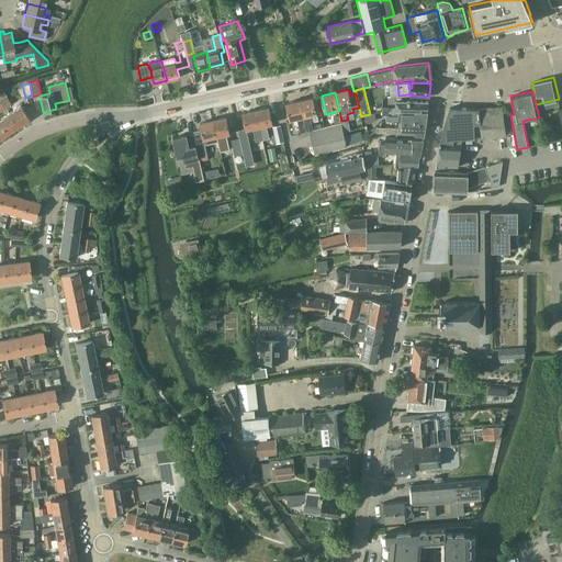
[(313,97),(300,100),(307,131),(322,127),(321,123),(313,125),(311,115),(317,113),(313,97)]
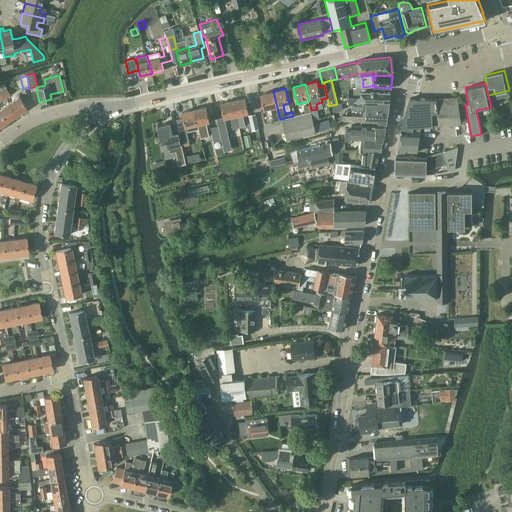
[(7,90),(2,94),(5,98),(8,103),(16,115),(27,108),(19,96),(13,99),(7,90)]
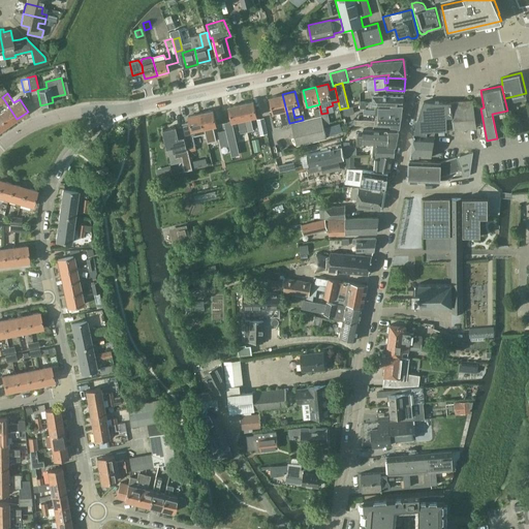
[(283,124),(289,123),(282,94),(270,97),(274,113),(280,112),(283,124)]
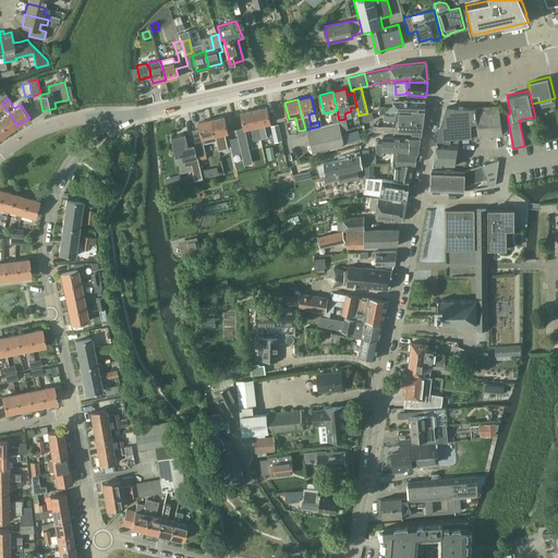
[(392,108),(392,109),(425,110),(426,100),(392,100),(392,108)]
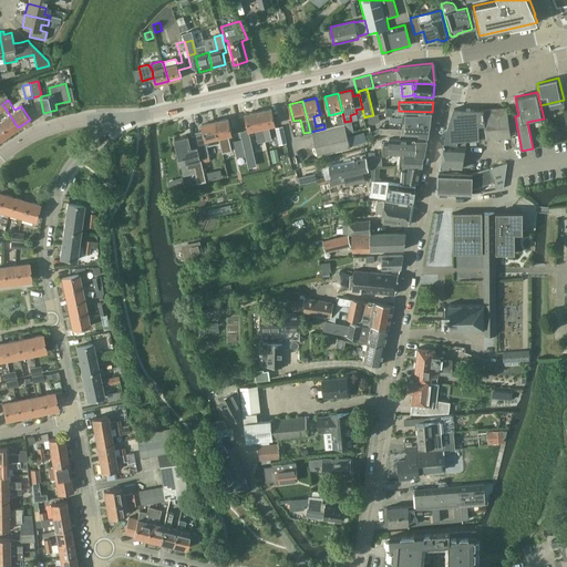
[(271,107),(258,111),(265,140),(265,141),(272,140),(269,126),(276,124),(271,107)]
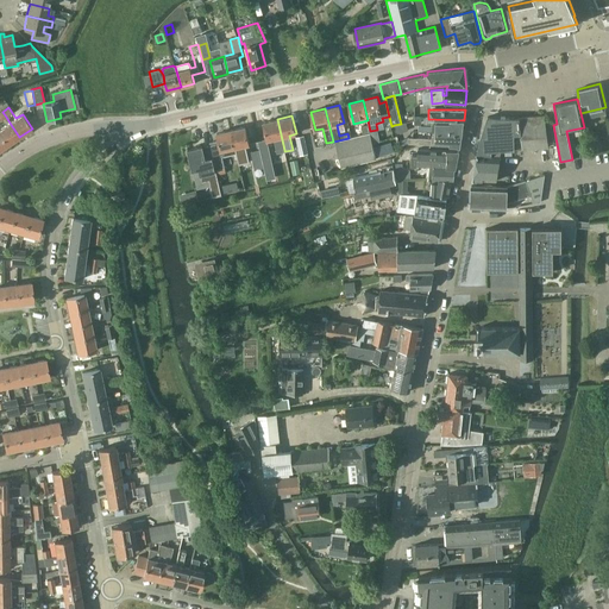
[(483,132),(478,149),(493,150),(522,148),(548,146),(548,142),(553,142),(551,117),(545,118),(545,115),(515,118),(488,118),(487,123),(488,124),(488,135),(483,132)]
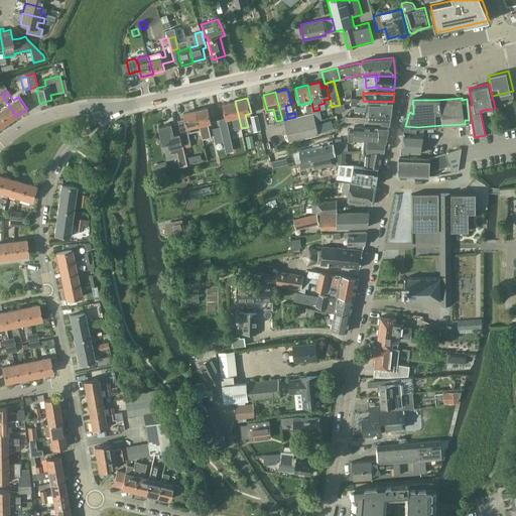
[(367,106),(366,111),(391,112),(393,102),(363,101),(363,100),(352,99),(352,106),(367,106)]
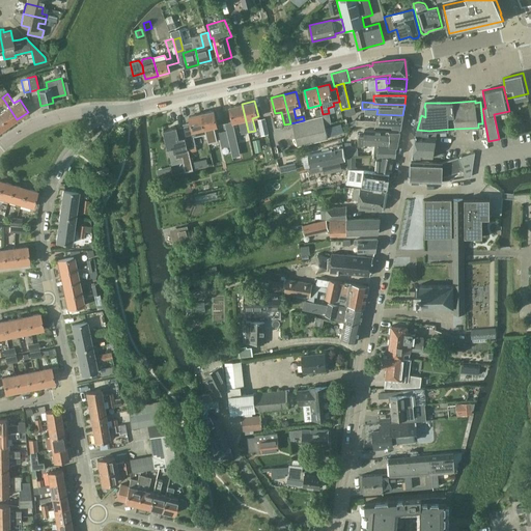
[(243,133),(248,131),(242,104),(229,107),(233,122),(241,120),(242,127),(241,127),(243,133)]
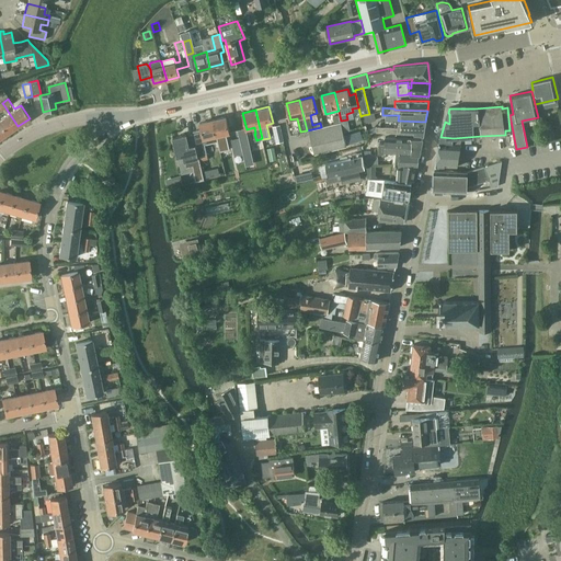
[(9,113),(0,118),(0,124),(7,134),(18,126),(9,113)]
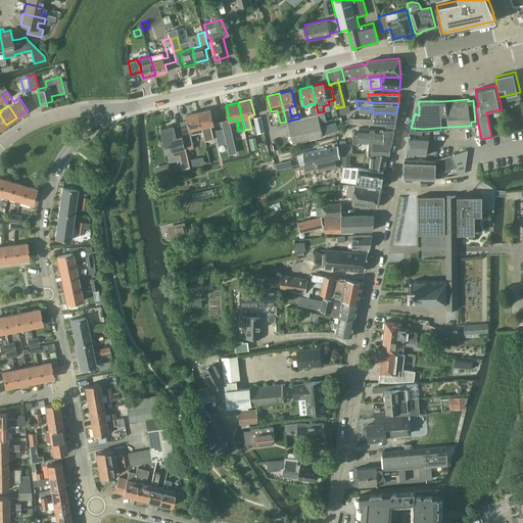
[(344,106),(338,107),(340,114),(350,111),(348,105),(344,106)]
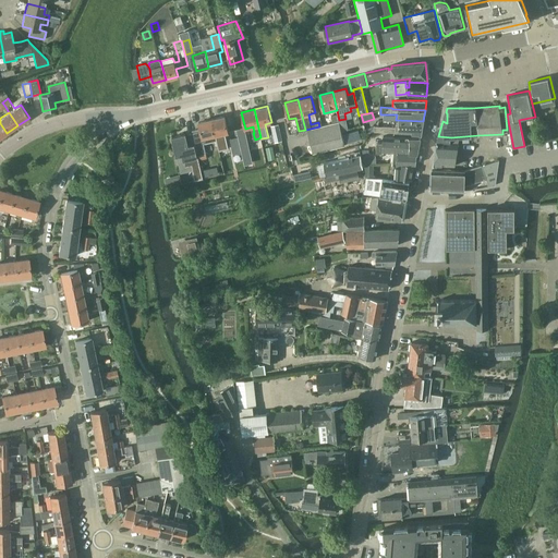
[(225,116),(211,119),(217,142),(219,148),(226,147),(222,134),(229,132),(225,116)]
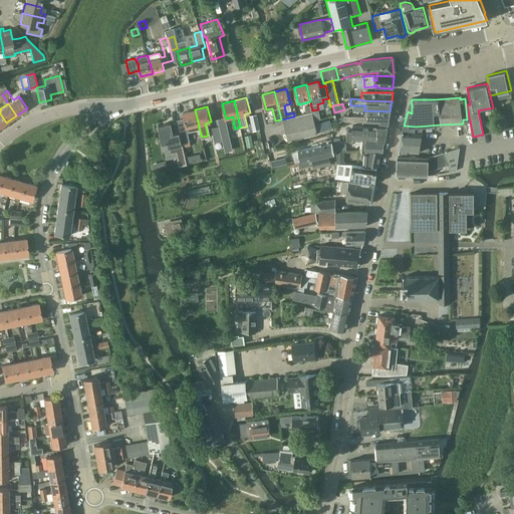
[(185,117),(177,119),(183,144),(184,148),(191,146),(190,143),(188,133),(200,131),(195,109),(183,112),(185,117)]
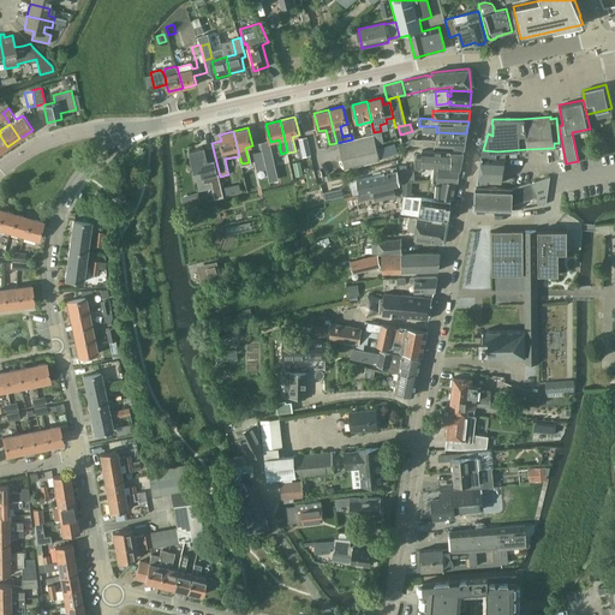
[(463,147),(465,148),(466,133),(436,132),(436,139),(413,138),(402,143),(405,148),(411,144),(463,147)]
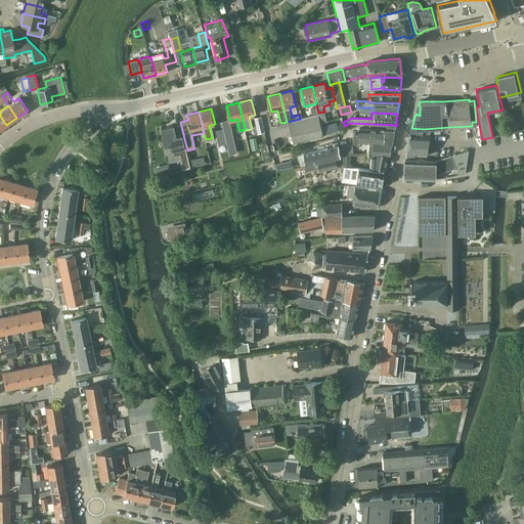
[(509,133),(519,131),(515,113),(505,115),(509,133)]
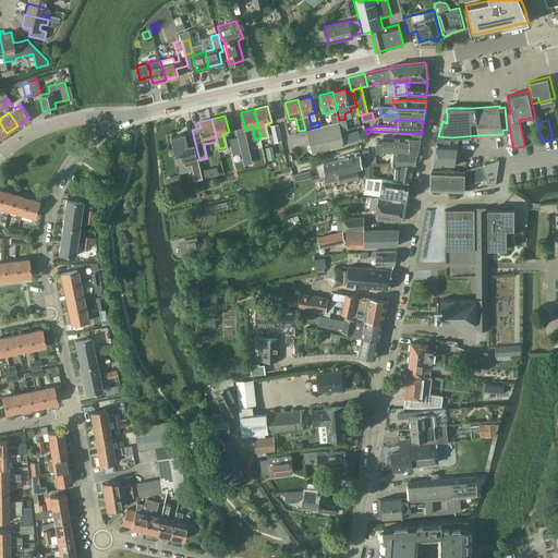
[(344,143),(342,134),(339,122),(307,130),(313,154),(344,145),(344,143)]
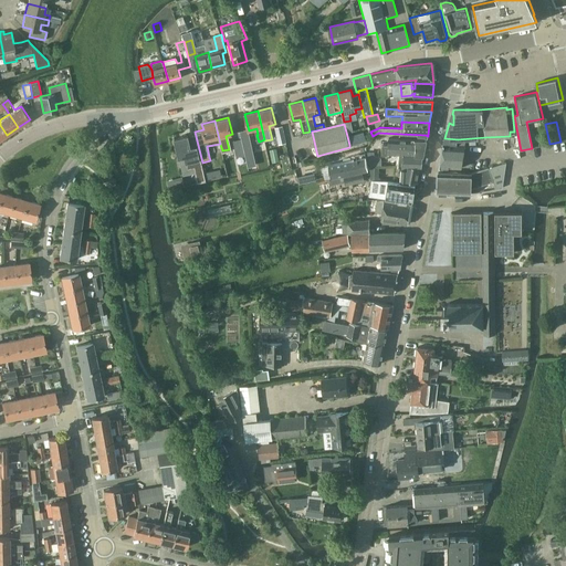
[(279,145),(286,143),(282,126),(275,127),(279,145)]
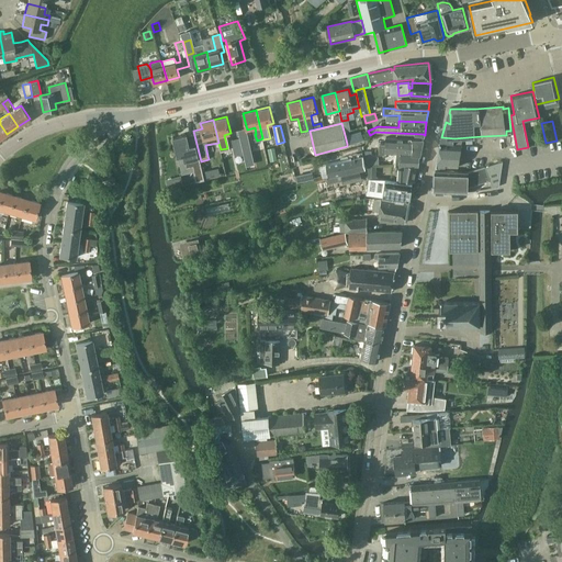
[(360,131),(345,135),(347,144),(362,138),(360,131)]
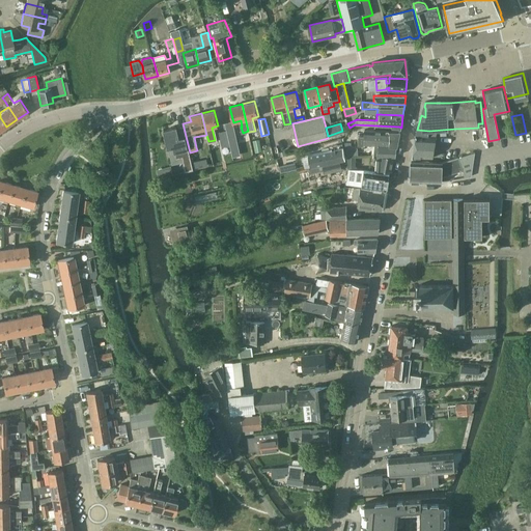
[(226,127),(227,130),(230,146),(238,145),(232,126),(226,127)]
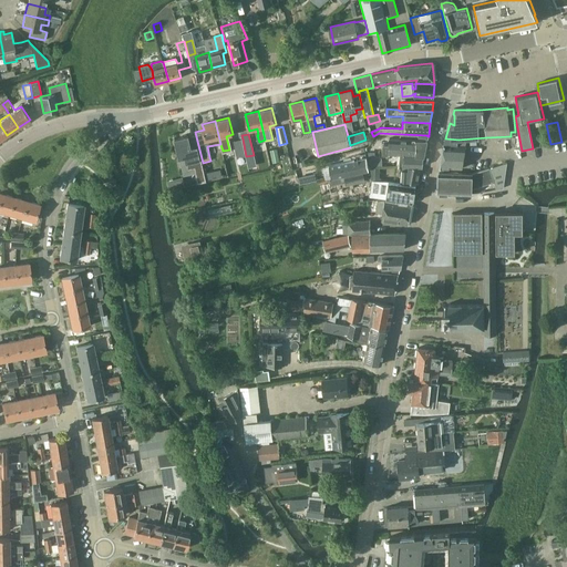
[(179,145),(177,146),(181,157),(185,156),(188,169),(194,167),(195,172),(197,183),(206,181),(204,174),(200,160),(198,147),(192,148),(188,135),(178,138),(179,145)]
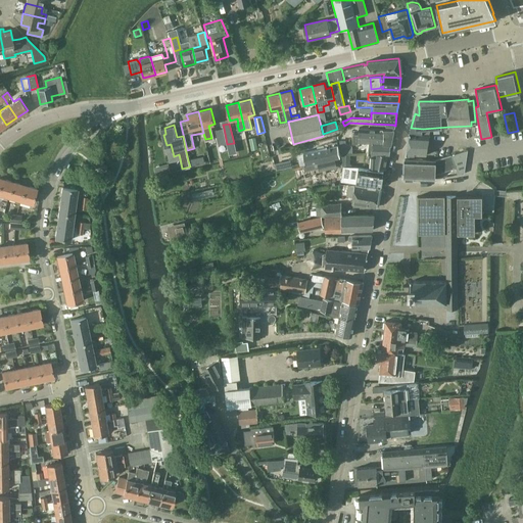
[(359,141),(372,142),(390,143),(392,143),(392,142),(390,138),(391,135),(394,132),(394,129),(384,129),(384,128),(359,127),(359,134),(353,133),(353,142),(359,142),(359,141)]
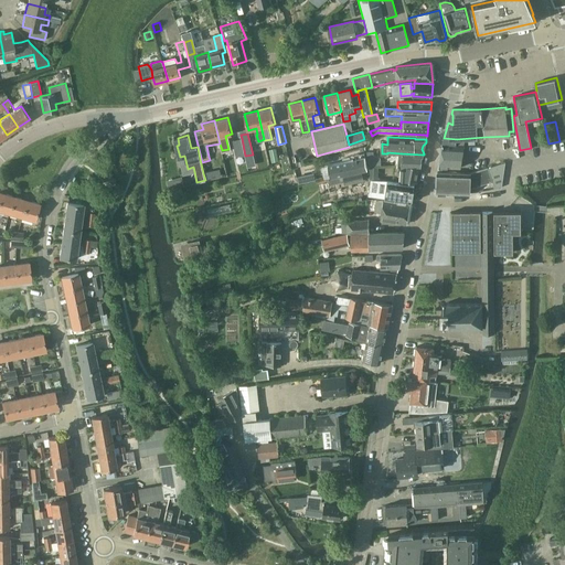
[(236,158),(245,156),(242,138),(233,140),(236,158)]
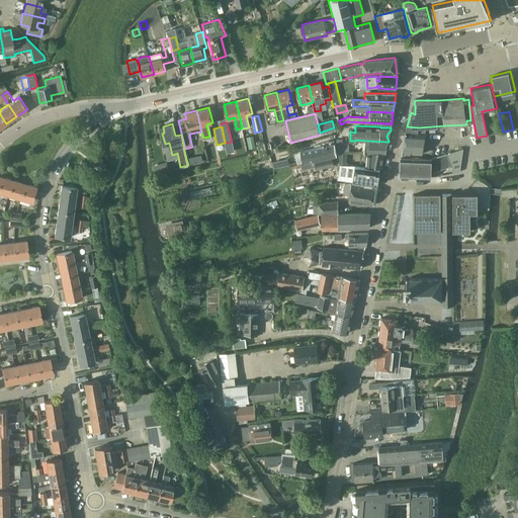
[(418,133),(419,127),(407,126),(402,153),(411,153),(410,154),(422,154),(426,133),(418,133)]
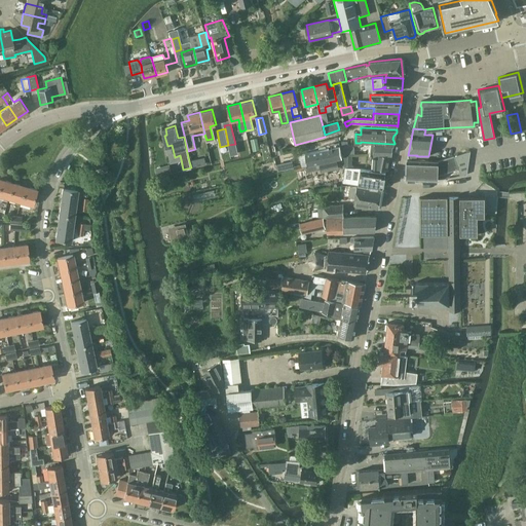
[(246,143),(239,144),(241,155),(248,154),(246,143)]
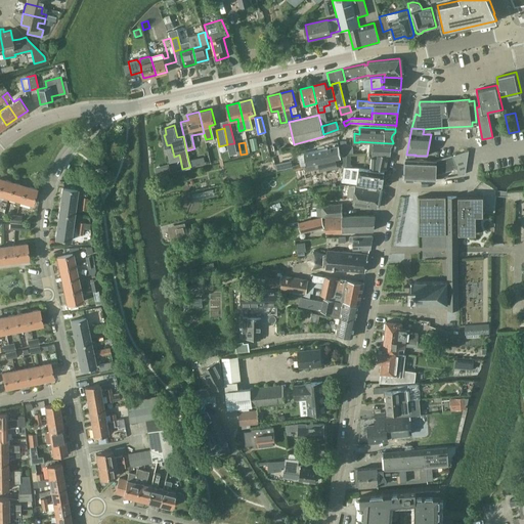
[(367,153),(373,154),(389,155),(391,155),(391,143),(373,142),(373,145),(367,145),(367,153)]
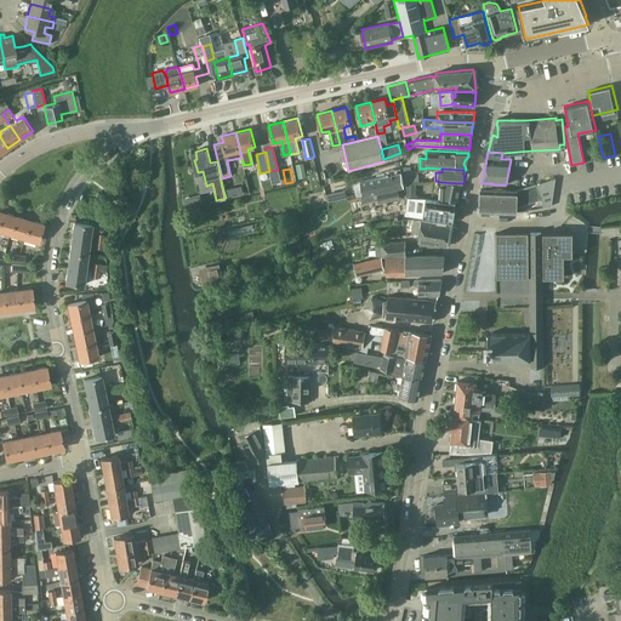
[(389,176),(360,181),(364,195),(377,193),(403,188),(404,187),(400,174),(400,170),(388,172),(389,176)]
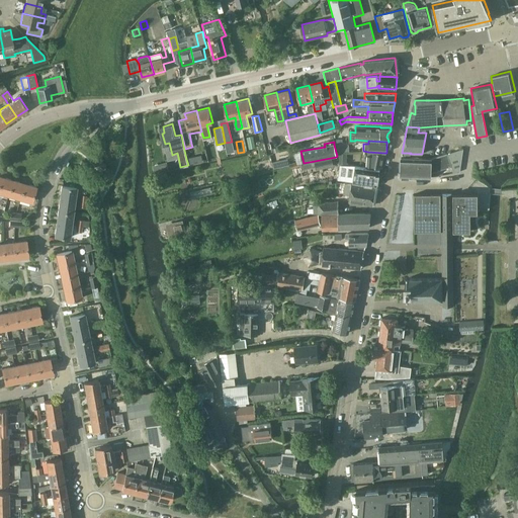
[(401,158),(401,173),(404,173),(403,177),(426,178),(426,176),(431,176),(431,172),(451,166),(453,173),(460,172),(462,156),(463,149),(432,159),(401,158)]
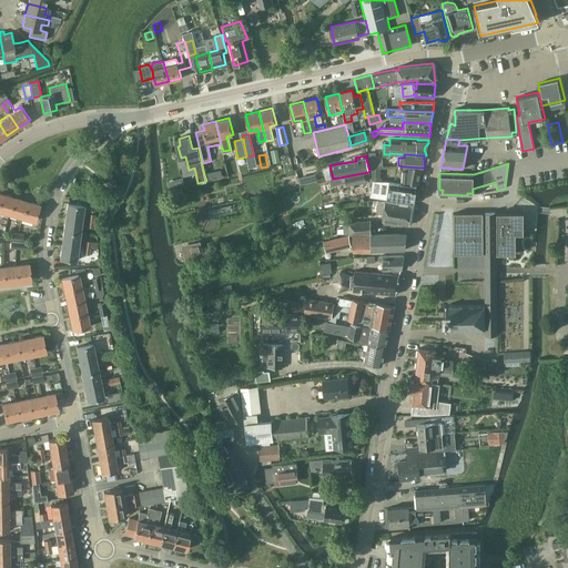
[(418,184),(422,168),(404,166),(402,182),(418,184)]
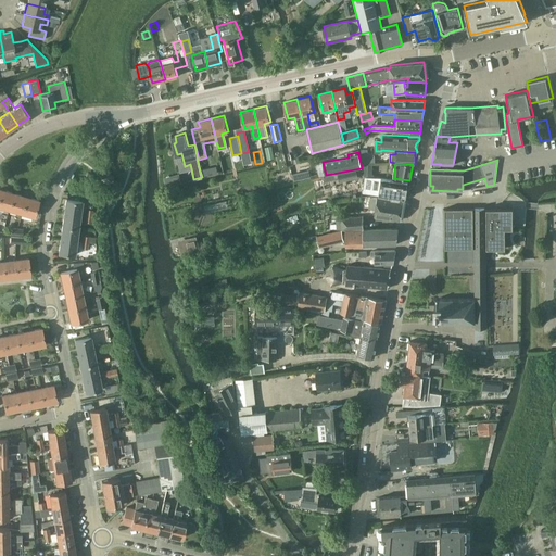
[(361,168),(338,173),(339,179),(340,181),(362,177),(361,168)]
